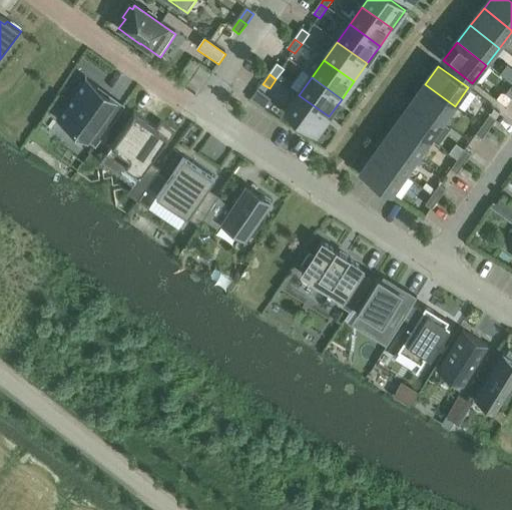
[(121,109),(112,103),(114,101),(86,81),(87,80),(86,79),(58,118),(95,146),(94,147),(96,148),(125,107),(124,106),(121,109)]
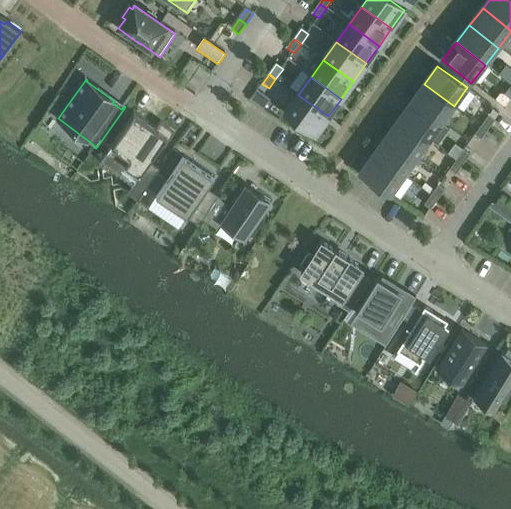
[(454,106),(424,84),(412,102),(441,123),(454,106)]
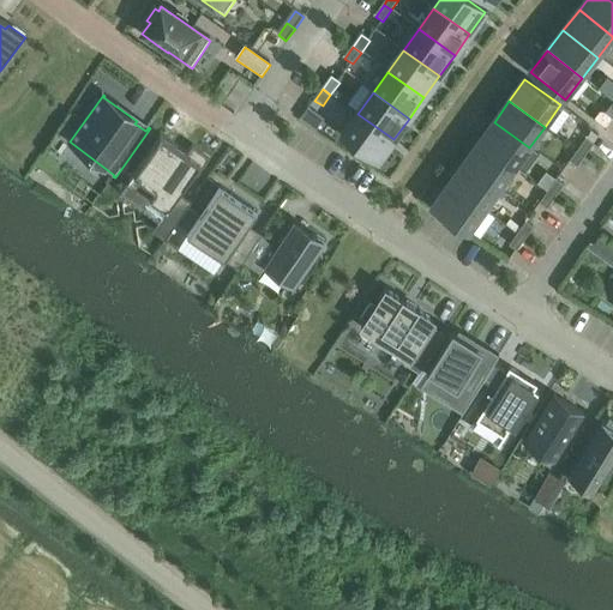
[(394,139),(358,114),(342,136),(378,162),(394,139)]
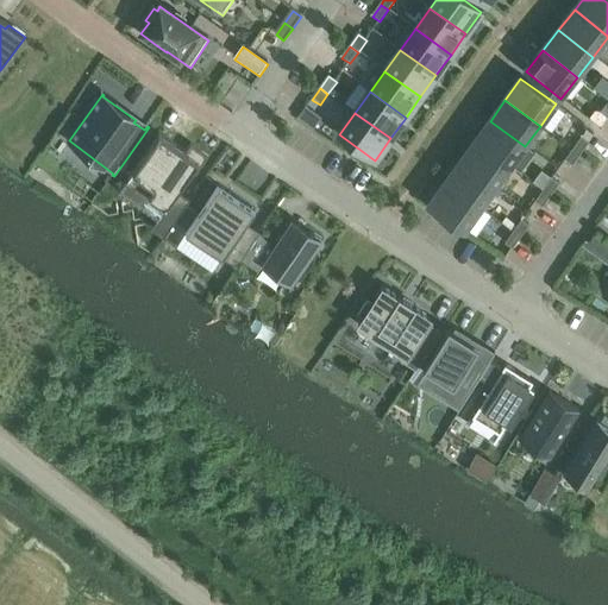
[(525,146),(490,121),(475,143),(511,168),(525,146)]
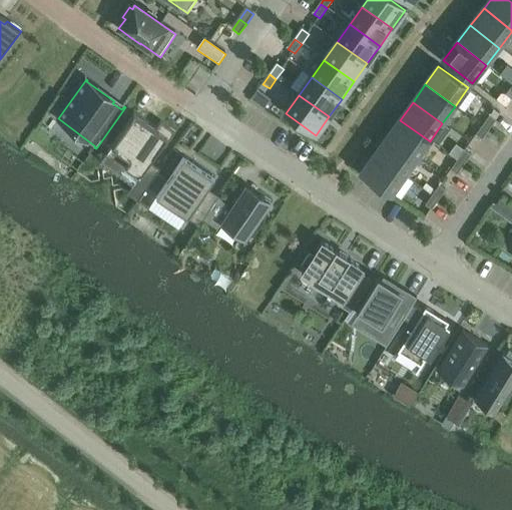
[(134,114),(102,159),(136,182),(127,195),(137,201),(159,169),(150,163),(161,146),(165,148),(175,133),(161,123),(157,130),(134,114)]
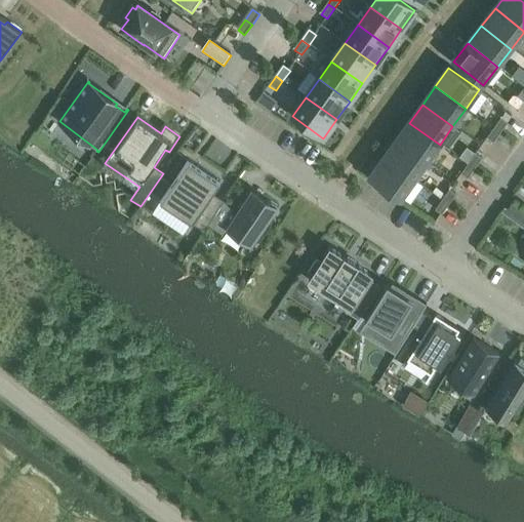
[(494,129),(501,134),(508,124),(501,119),(494,129)]
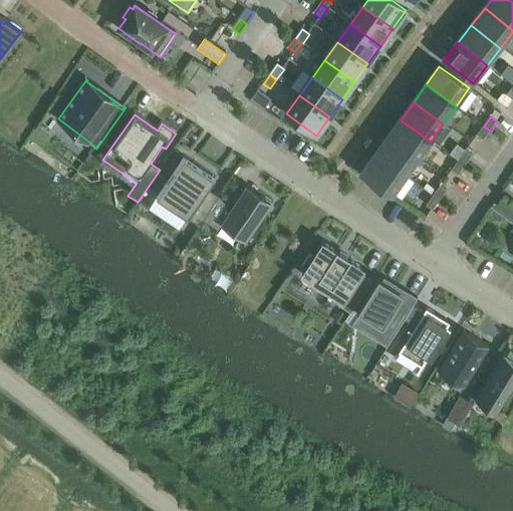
[(401,120),(388,138),(418,160),(431,142),(401,120)]
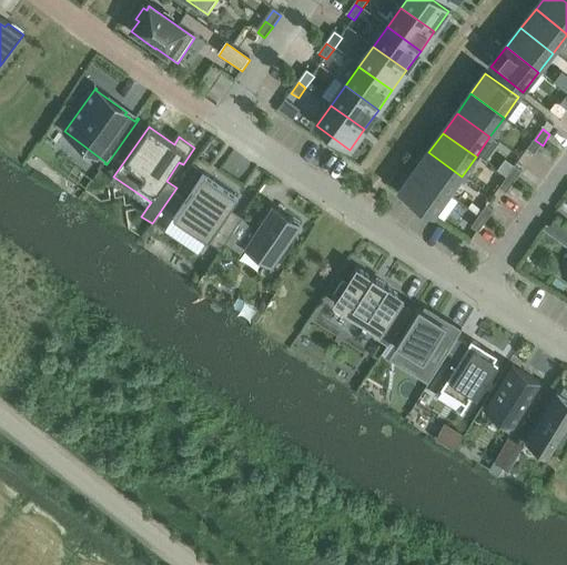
[(543,145),(535,140),(527,151),(534,155),(543,145)]
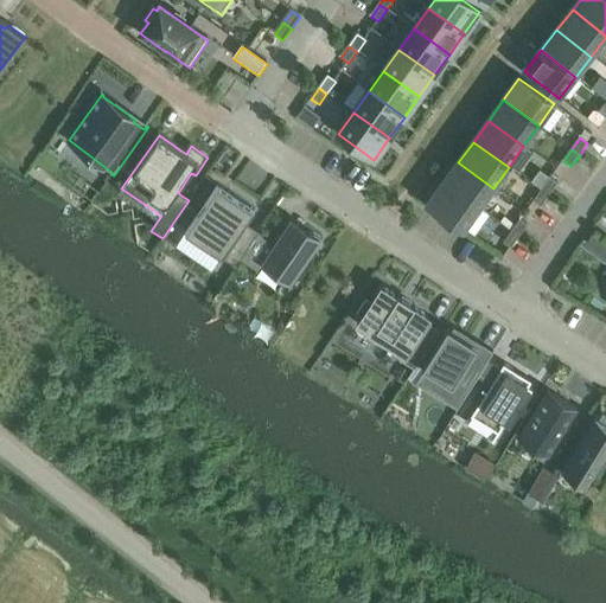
[(493,188),(458,162),(444,184),(478,209),(493,188)]
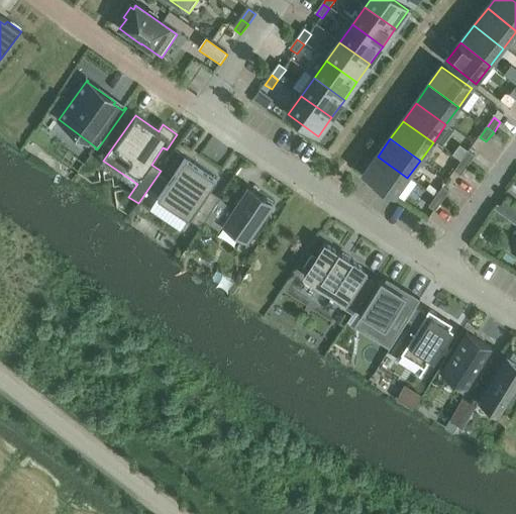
[(461,163),(468,168),(475,158),(469,152),(461,163)]
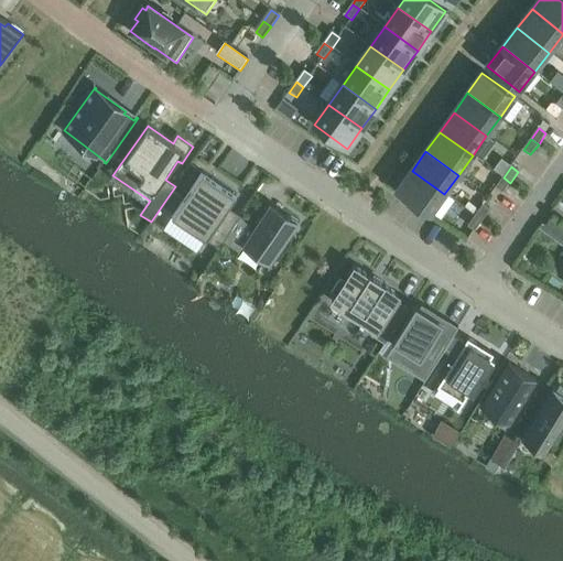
[(444,194),(412,171),(397,191),(430,215),(444,194)]
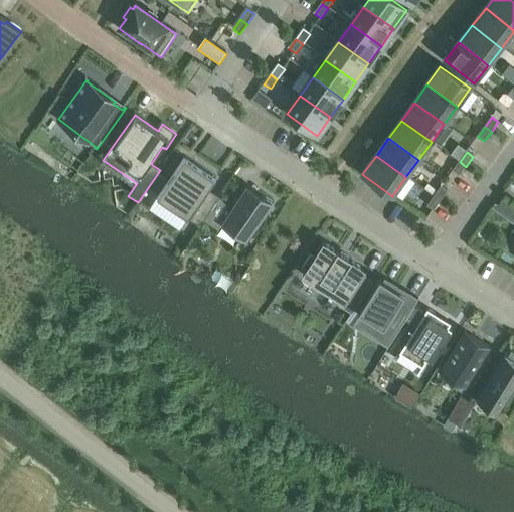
[(184,159),(157,198),(200,228),(219,200),(207,192),(216,180),(184,159)]
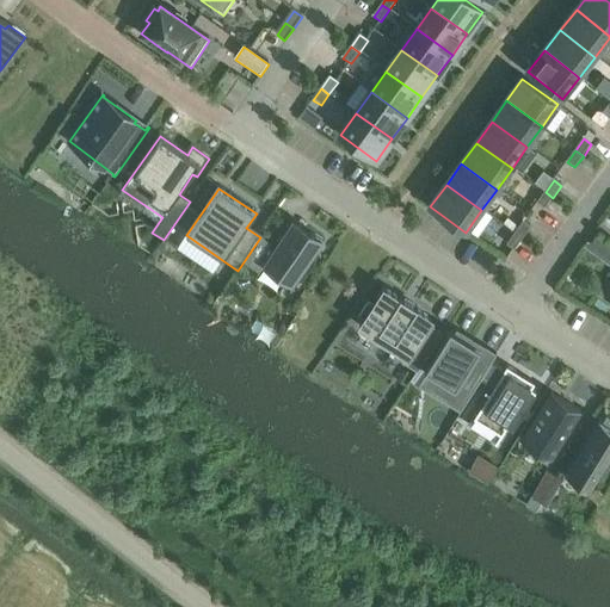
[(553,198),(546,192),(537,204),(544,210),(553,198)]
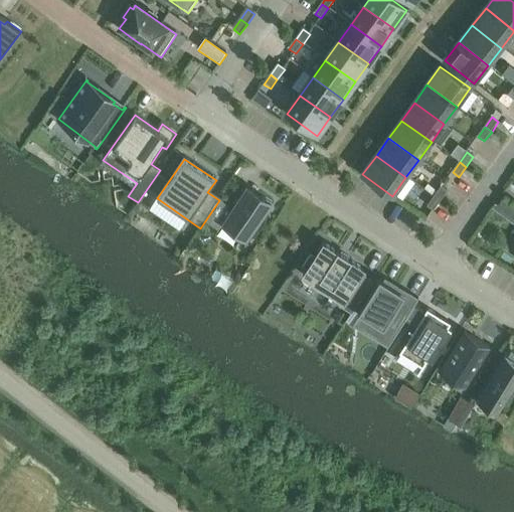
[(442,187),(434,197),(441,202),(448,192),(442,187)]
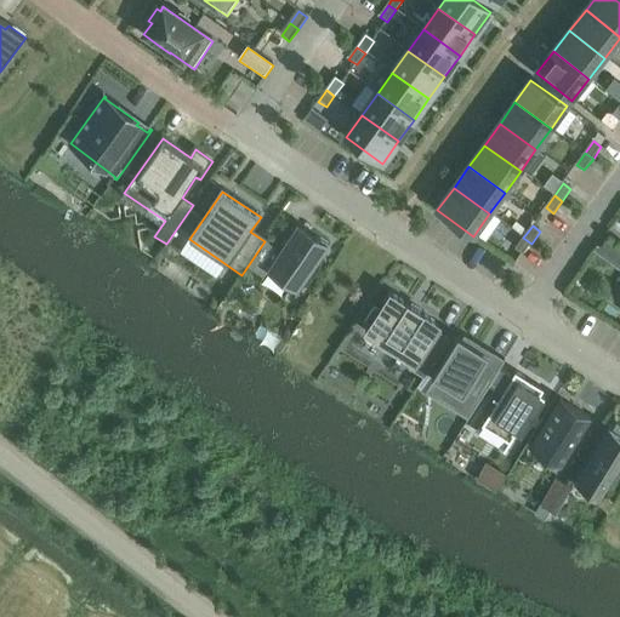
[(328,246),(299,227),(268,272),(297,291),(328,246)]
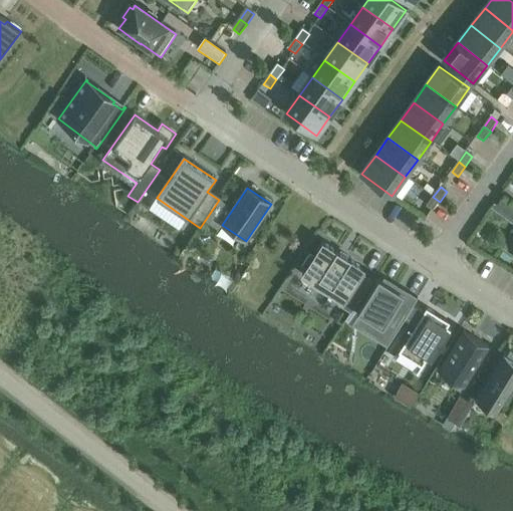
[(440,202),(433,197),(427,207),(433,212),(440,202)]
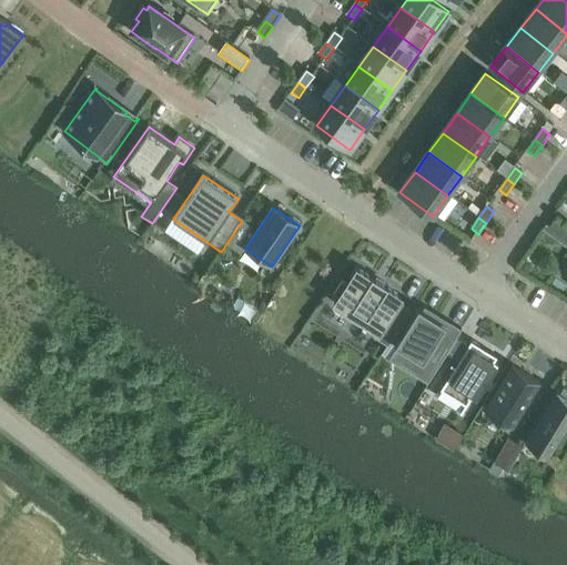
[(356,271),(333,305),(378,334),(374,341),(387,349),(412,312),(398,303),(401,300),(387,291),(388,290),(375,281),(374,282),(356,271)]
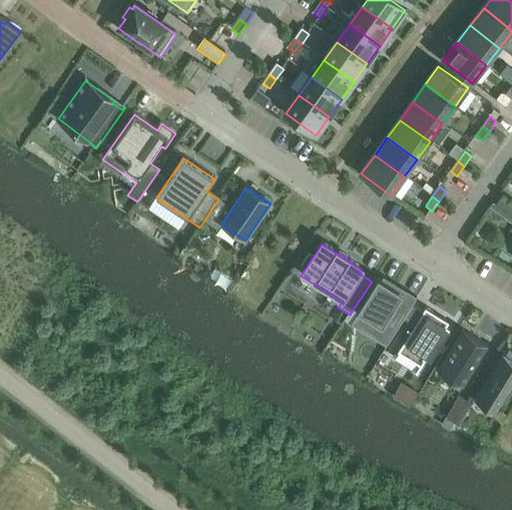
[(405,320),(413,307),(414,306),(402,299),(404,296),(378,280),(357,314),(368,320),(360,332),(380,344),(389,331),(395,336),(405,320)]
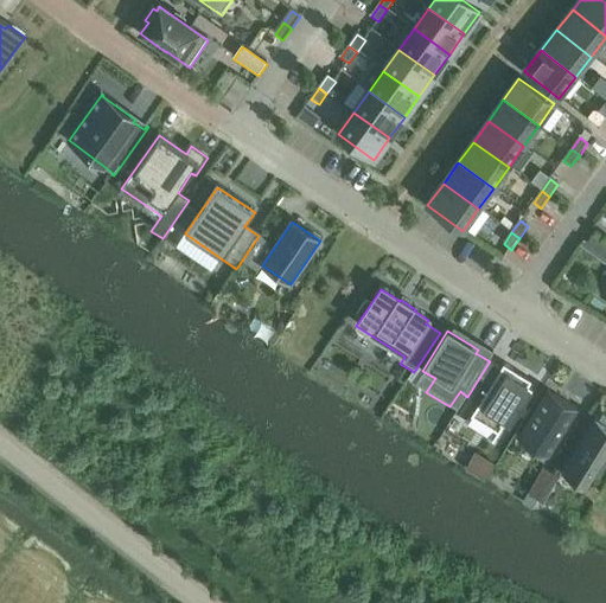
[(505,424),(510,427),(533,390),(528,387),(531,383),(504,365),(501,370),(489,363),(479,378),(491,386),(488,392),(483,390),(482,391),(486,395),(471,417),(497,434),(492,442),(493,443),(505,424)]
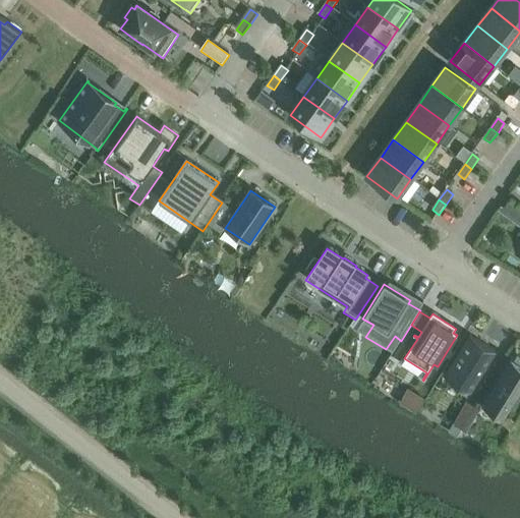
[(496,353),(470,337),(445,379),(470,394),(496,353)]
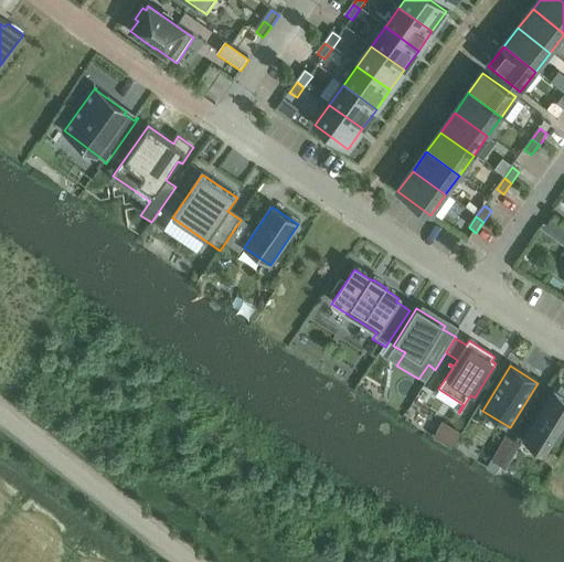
[(557,394),(553,392),(522,441),(546,456),(563,427),(563,388),(562,386),(557,394)]
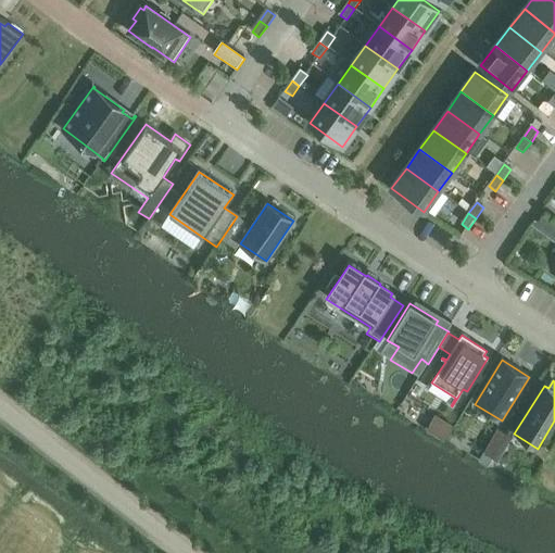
[(494,460),(507,437),(497,430),(483,453),(494,460)]
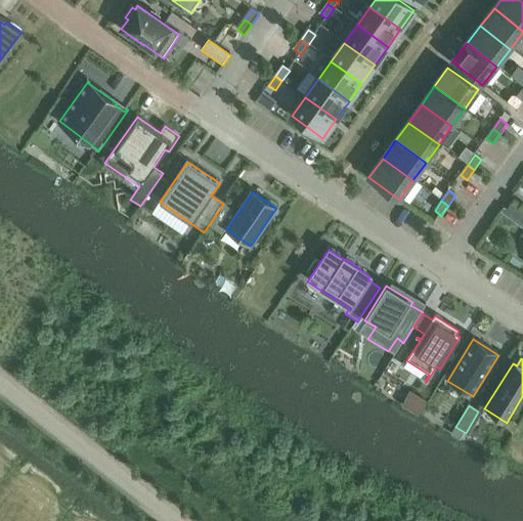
[(475,418),(467,434),(499,450),(508,435),(475,418)]
